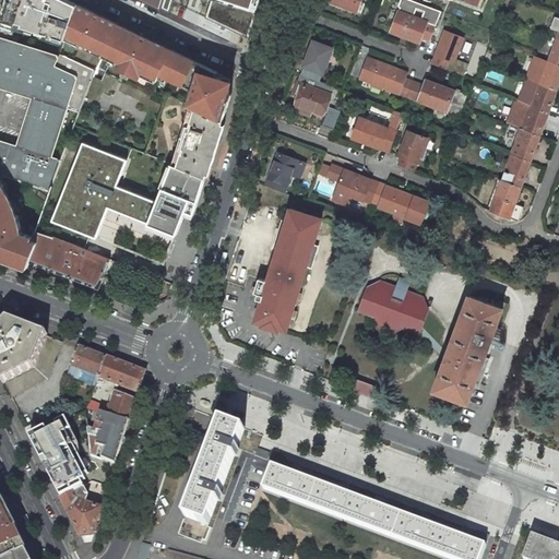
[(0,37),(59,56),(60,54),(67,35),(79,4),(69,0),(10,0),(0,31),(0,37)]
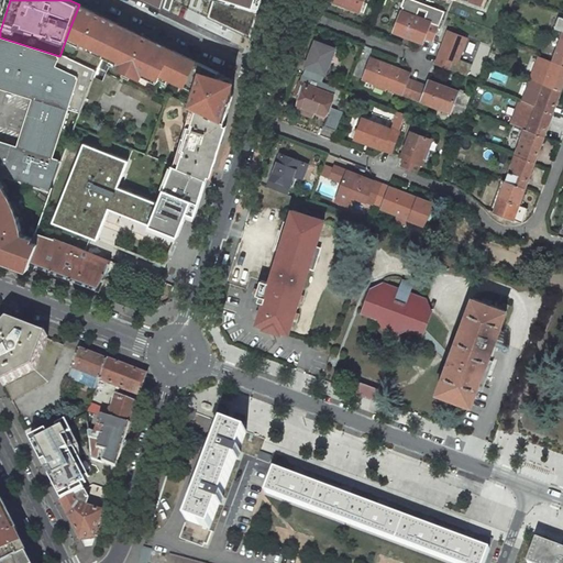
[(142,0),(170,13),(174,0),(142,0)]
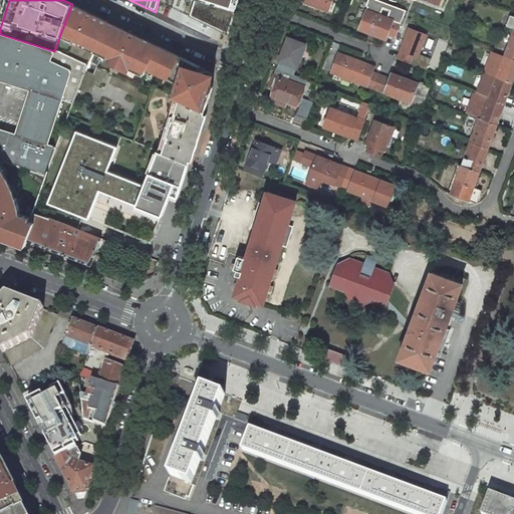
[(238,0),(193,0),(235,12),(238,0)]
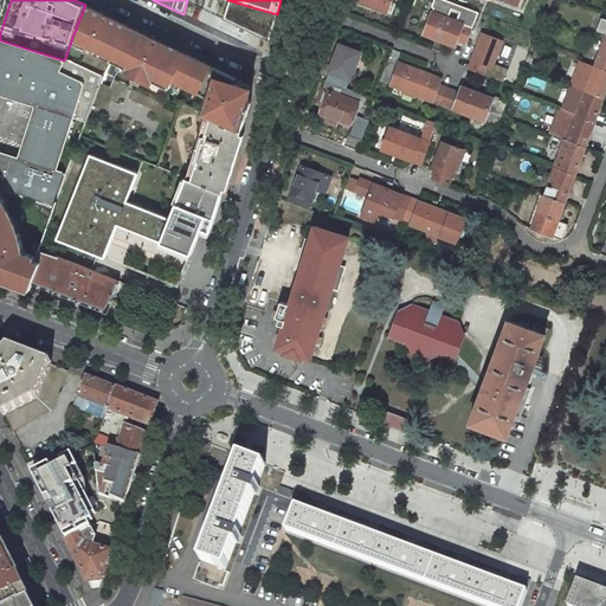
[(356,0),(358,1),(388,13),(392,0),(356,0)]
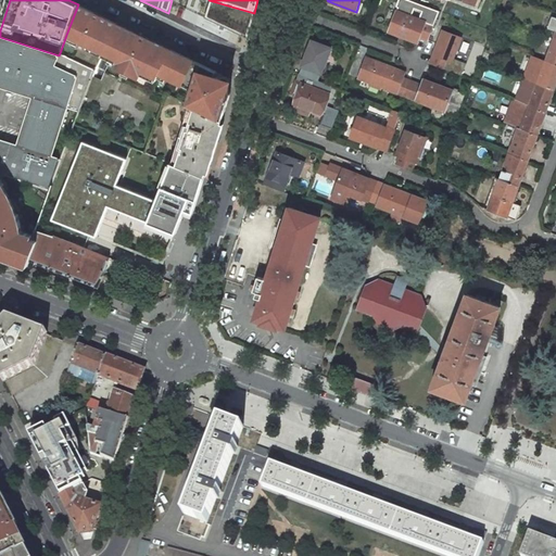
[(439,11),(438,11),(409,0),(399,0),(396,7),(397,7),(389,32),(417,42),(419,37),(428,40),(439,11)]
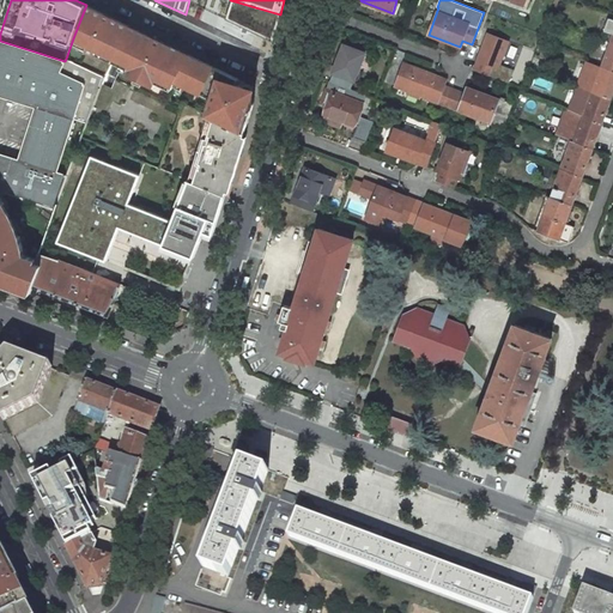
[(114,59),(131,25),(86,5),(73,38),(114,59)]
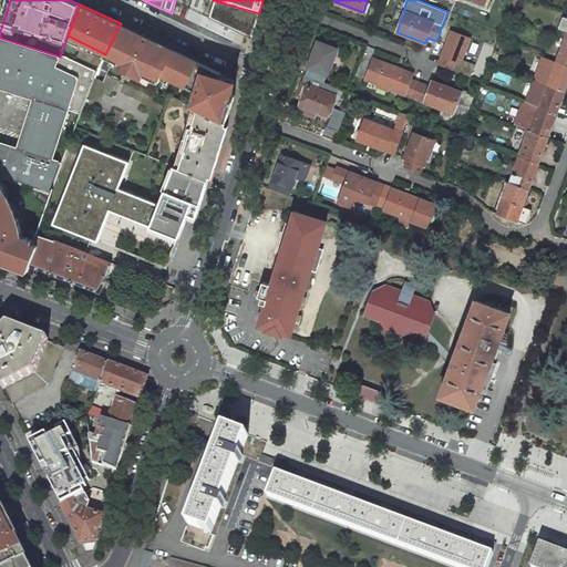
[(175,50),(121,23),(105,54),(120,61),(117,63),(116,68),(143,80),(144,76),(146,73),(160,81),(162,75),(186,88),(197,92),(193,106),(227,122),(237,90),(232,79),(219,75),(220,72),(199,62),(175,50)]
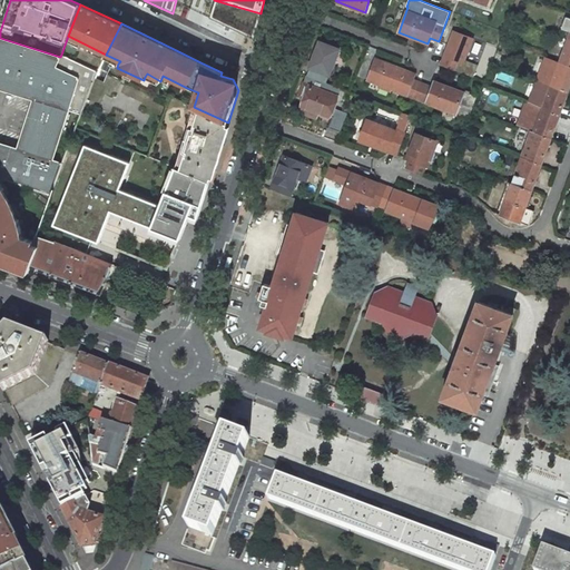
[(454,31),(441,65),(473,77),(478,65),(464,60),(472,38),(454,31)]
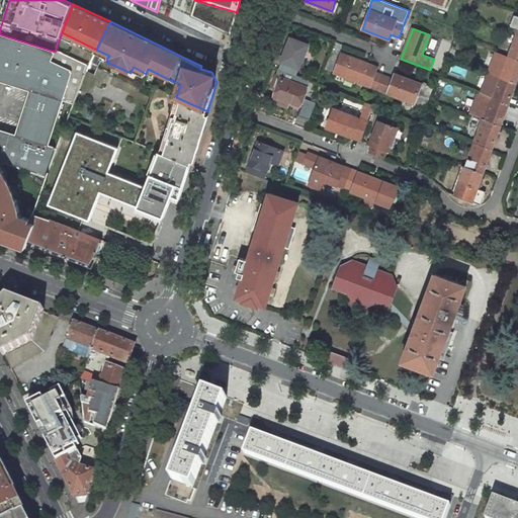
[(55,52),(0,34),(0,80),(30,90),(16,135),(0,130),(0,161),(47,176),(53,161),(58,148),(49,145),(63,100),(74,104),(88,65),(56,50),(55,52)]
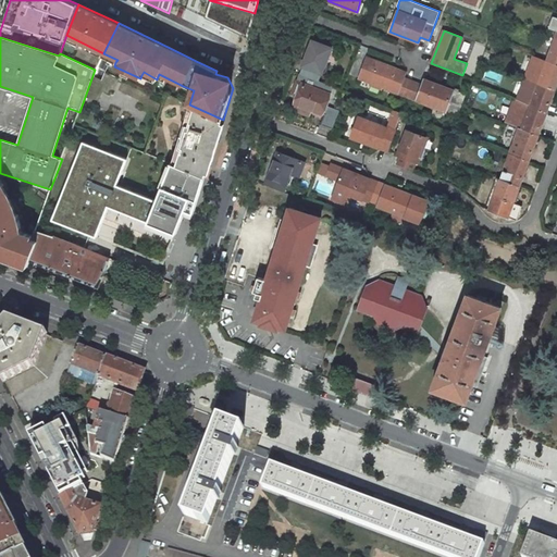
[(556,64),(556,38),(555,38),(547,61),(556,64)]
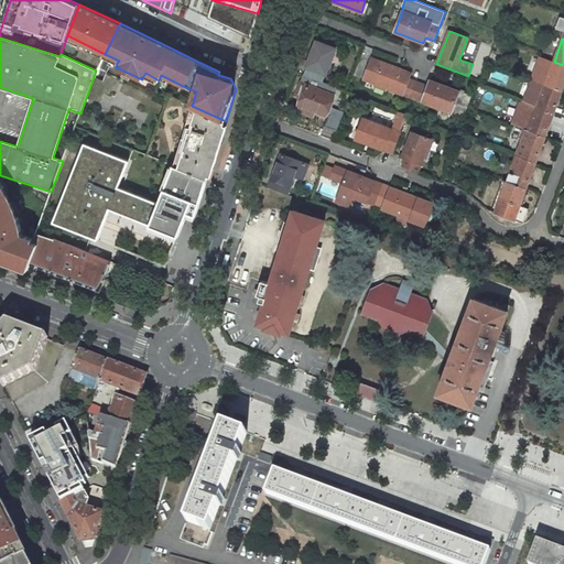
[(335,50),(316,42),(306,68),(304,75),(322,82),(325,75),(331,61),(335,62),(338,51),(335,50)]
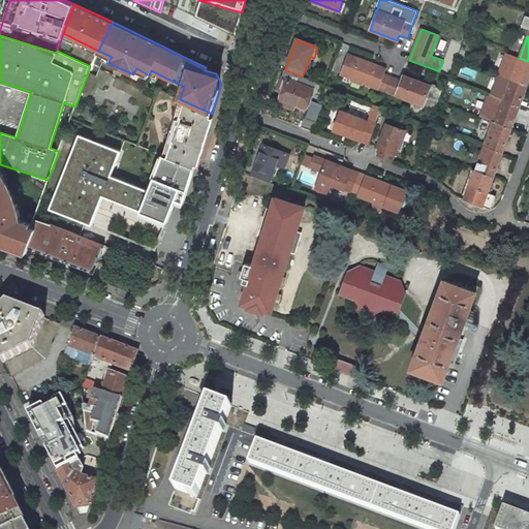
[(527,86),(528,79),(528,61),(520,58),(507,54),(499,75),(527,86)]
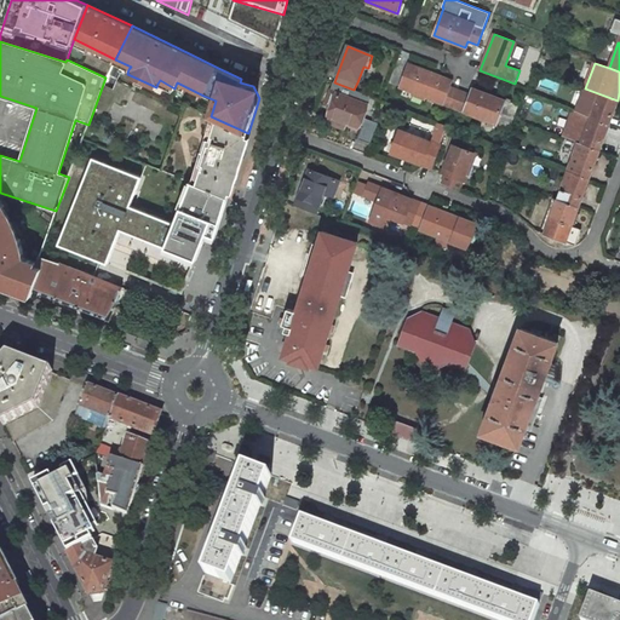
[(453,81),(408,64),(400,87),(445,104),(454,108),(460,91),(451,87),(453,81)]
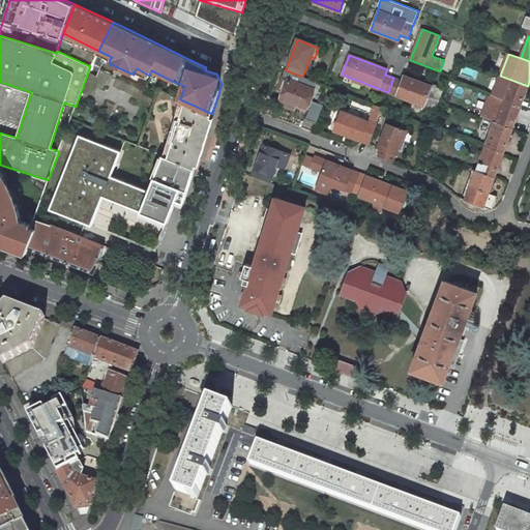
[(314,89),(317,83),(302,77),(286,70),(283,78),(277,89),(284,92),(281,99),(306,109),(314,89)]
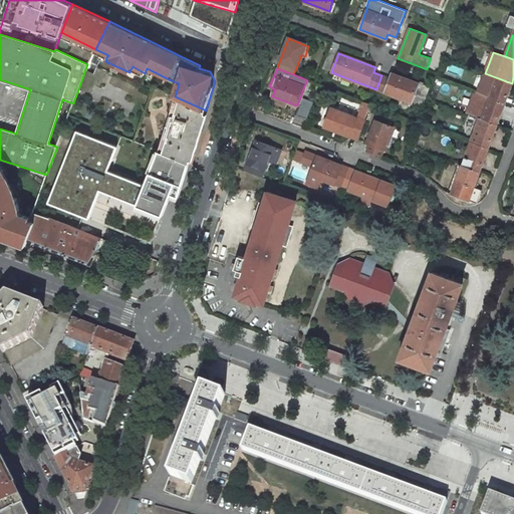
[(391,79),(381,75),(376,89),(384,92),(412,103),(422,106),(429,87),(420,84),(393,73),(391,79)]
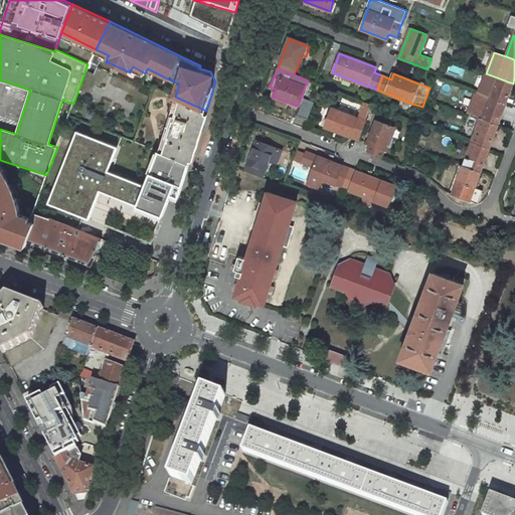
[(505,105),(513,83),(486,73),(478,95),(505,105)]
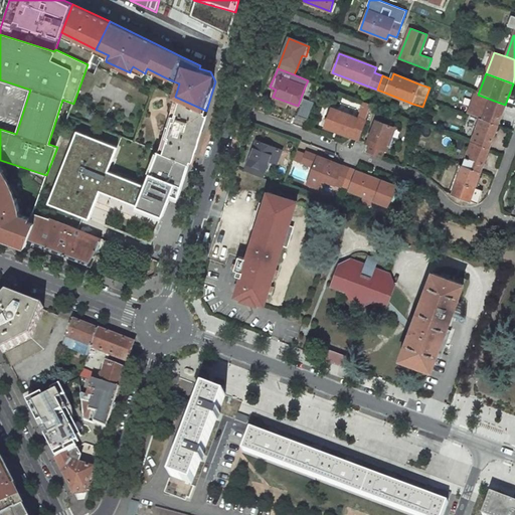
[(497,126),(505,105),(475,94),(468,115),(480,120),(497,126)]
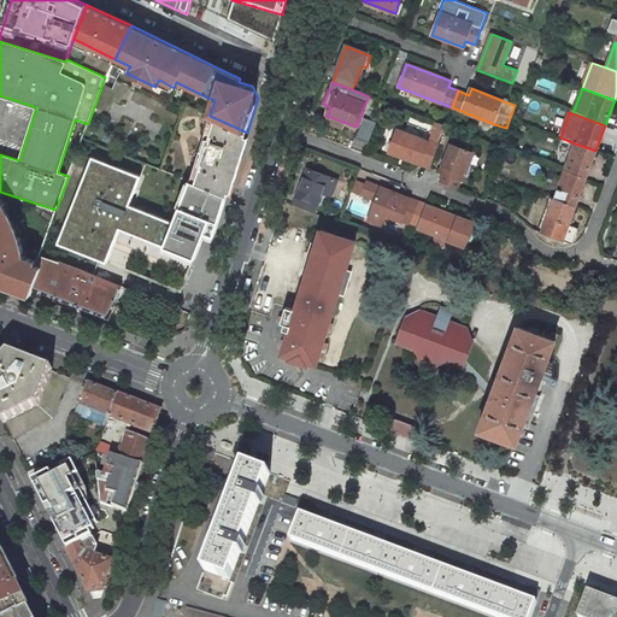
[(227,195),(247,133),(210,116),(188,181),(218,193),(227,195)]
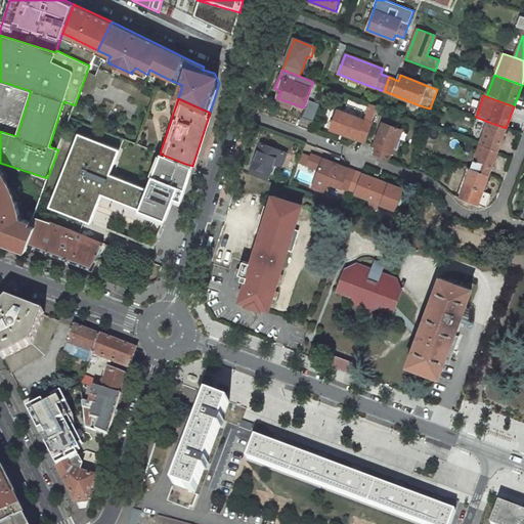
[(302,117),(312,121),(319,103),(309,99),(302,117)]
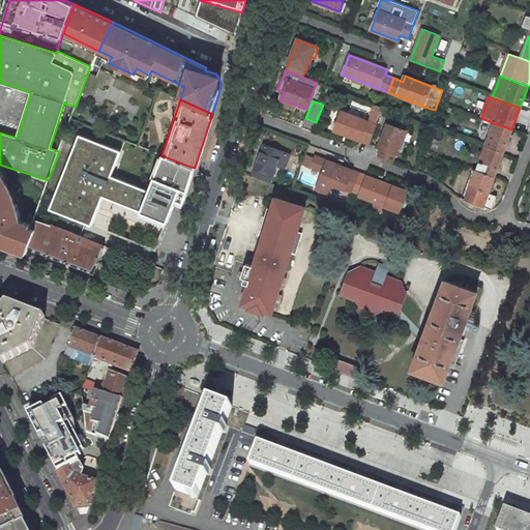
[(341,111),(333,130),(369,144),(382,109),(374,106),(369,121),(341,111)]
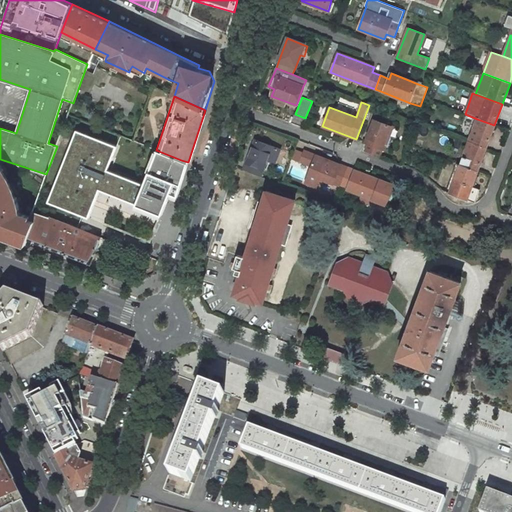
[(368,143),(365,151),(379,157),(382,149),(391,126),(383,123),(384,120),(375,116),(365,142),(368,143)]
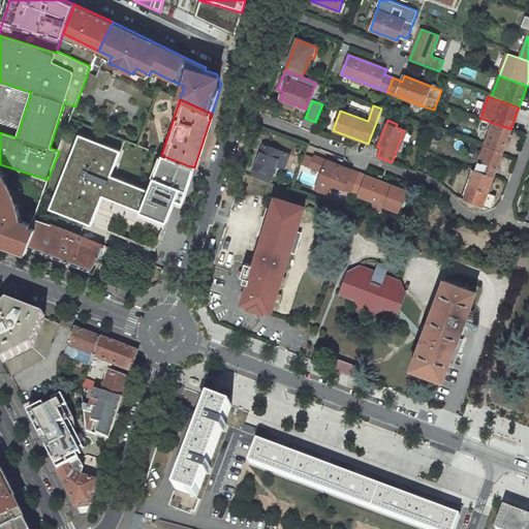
[(502,153),(510,129),(493,123),(485,147),(502,153)]
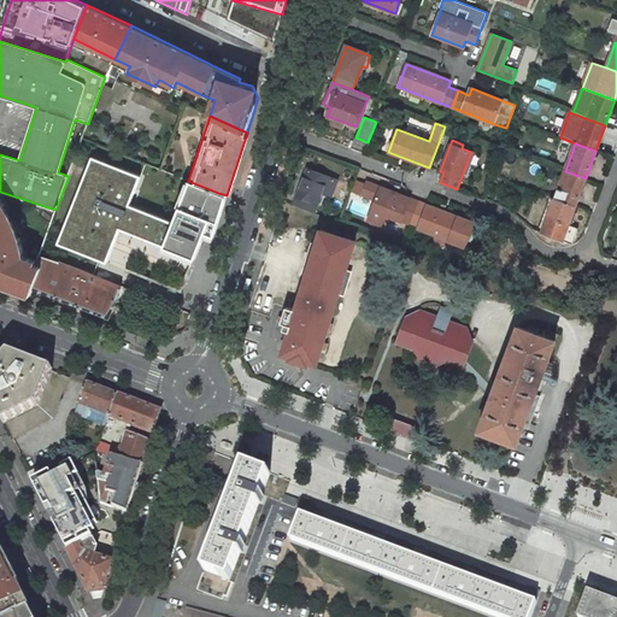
[(51,242),(180,291),(191,263),(182,259),(192,234),(201,238),(218,193),(188,181),(176,177),(160,217),(127,205),(139,175),(84,154),(51,242)]
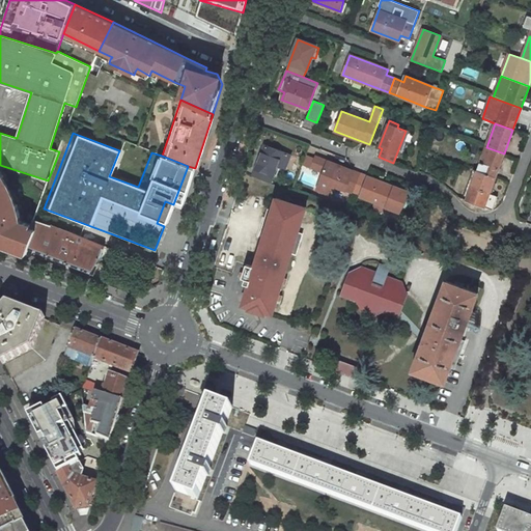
[(255,169),(253,175),(271,183),(273,176),(277,165),(285,168),(289,155),(264,145),(255,169)]
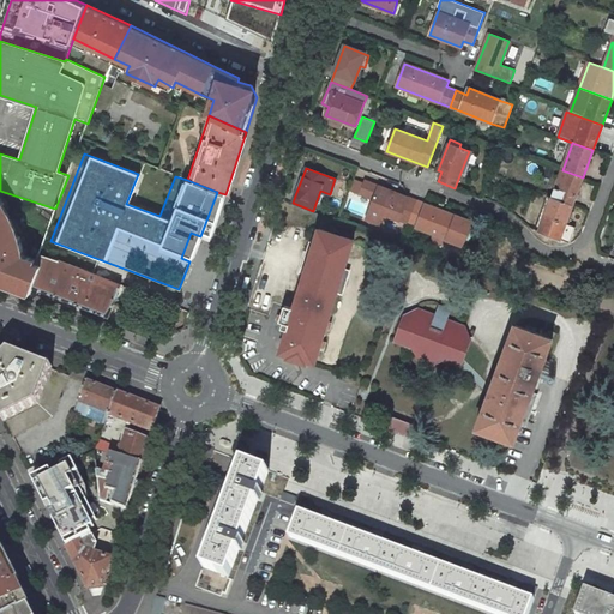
[(572,206),(583,178),(563,170),(552,199),(572,206)]
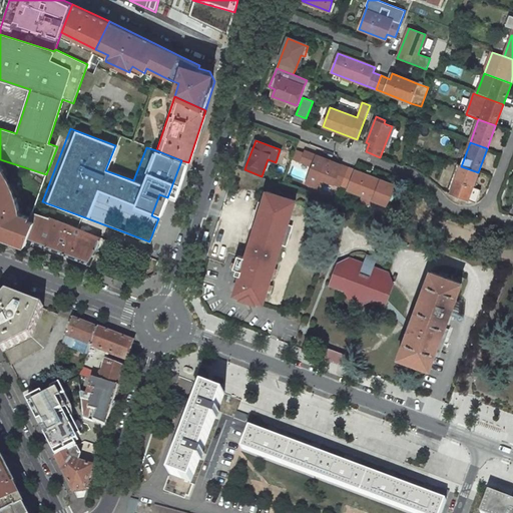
[(341,186),(348,167),(305,151),(304,153),(299,151),(295,159),(312,166),(307,181),(318,185),(320,178),(341,186)]
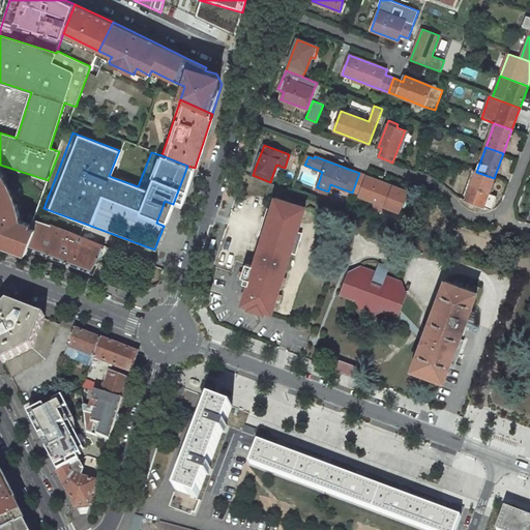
[(48,180),(0,165),(0,243),(27,254),(29,247),(36,229),(30,227),(33,218),(48,180)]
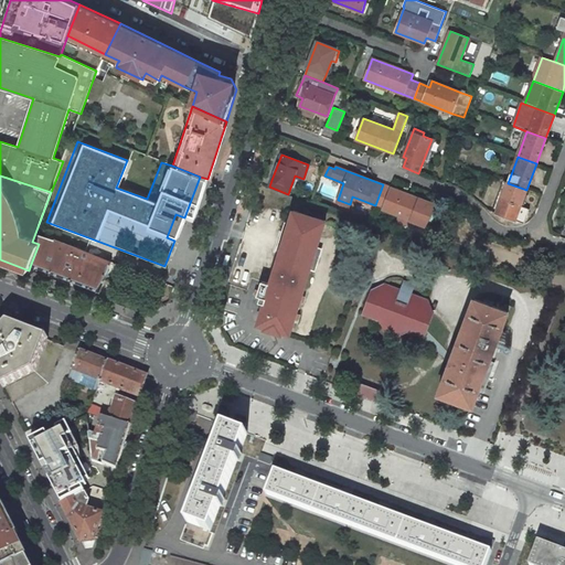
[(492,213),(497,214),(508,183),(503,181),(492,213)]
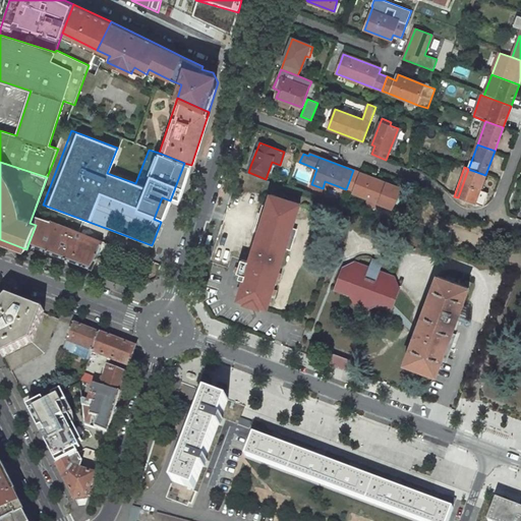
[(480,190),(485,175),(468,169),(458,197),(483,207),(488,193),(480,190)]
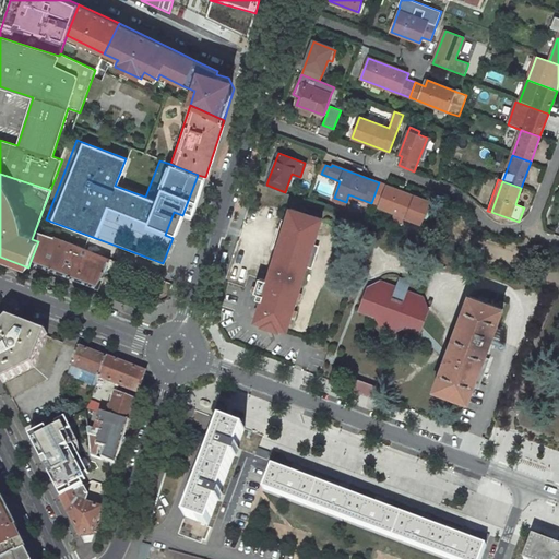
[(407,218),(420,223),(428,202),(379,182),(371,203),(379,206),(395,213),(407,218)]
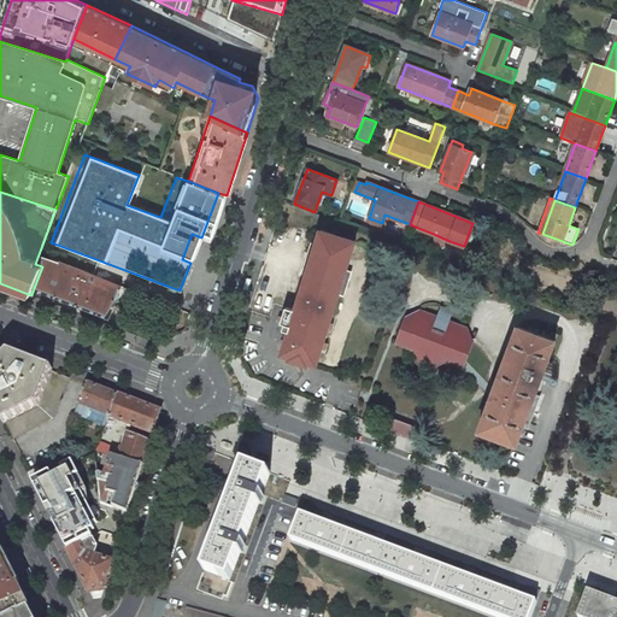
[(356,241),(321,230),(316,245),(311,244),(309,253),(313,254),(306,275),(297,310),(287,306),(282,323),(286,323),(283,329),(289,331),(282,354),(291,357),(289,359),(309,365),(309,362),(317,365),(340,293),(345,295),(350,278),(345,277),(347,270),(356,241)]
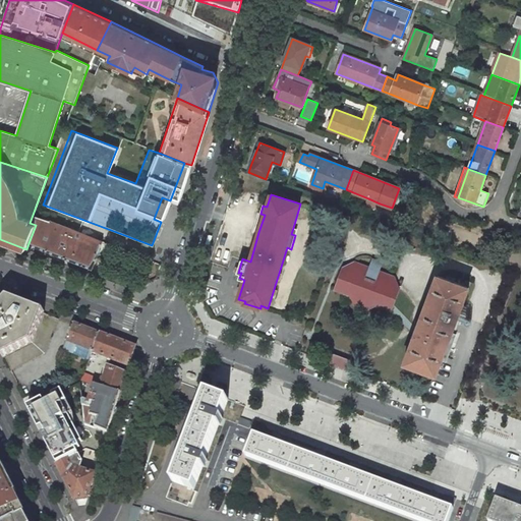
[(378,209),(380,204),(368,198),(366,205),(378,209)]
